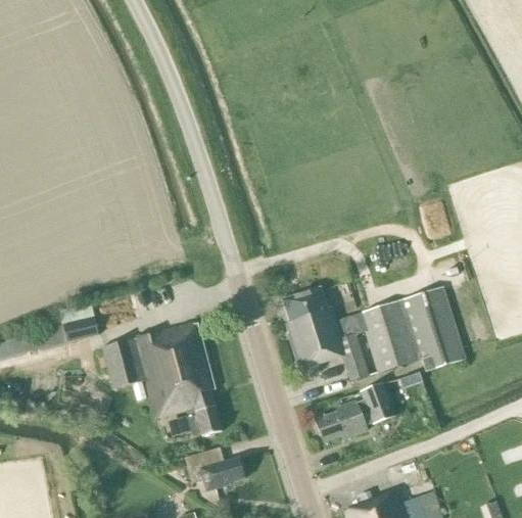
[(288,331),(299,367),(342,352),(350,379),(369,374),(356,332),(365,329),(378,371),(422,357),(426,370),(465,358),(442,285),(335,319),(331,304),(327,305),(321,285),(283,297),(289,319),(286,320),(289,331),(288,331)]
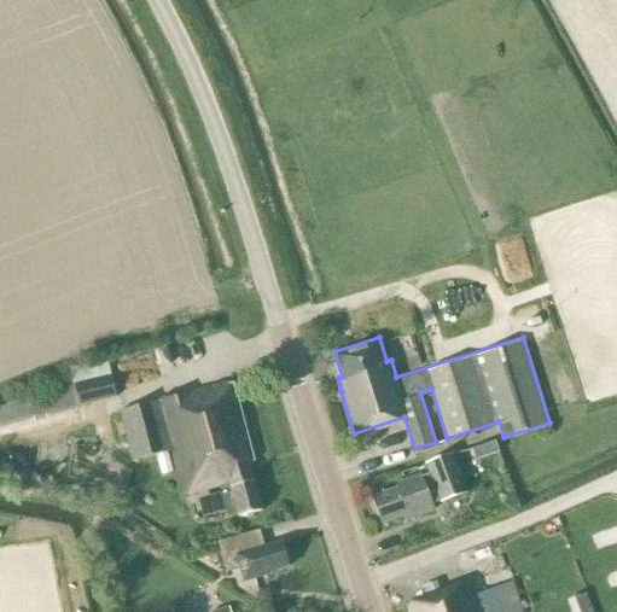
[(75,382),(81,402),(118,394),(114,372),(75,382)]
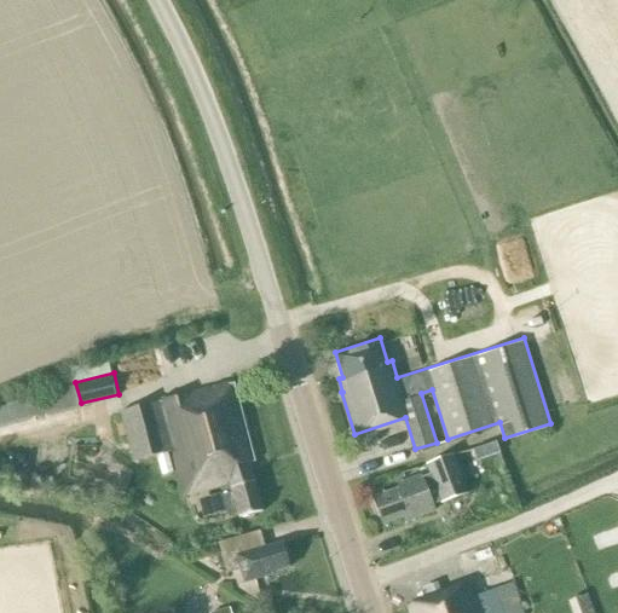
[(226,508),(237,505),(240,514),(263,508),(250,460),(255,458),(235,379),(121,408),(133,458),(172,447),(184,493),(220,484),(226,508)]
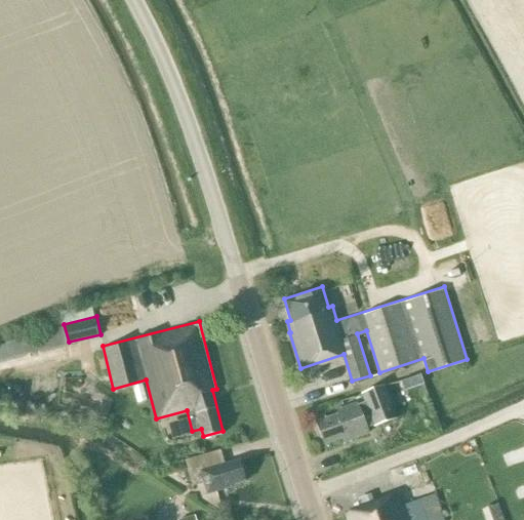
[(425,381),(421,370),(409,374),(412,385),(425,381)]
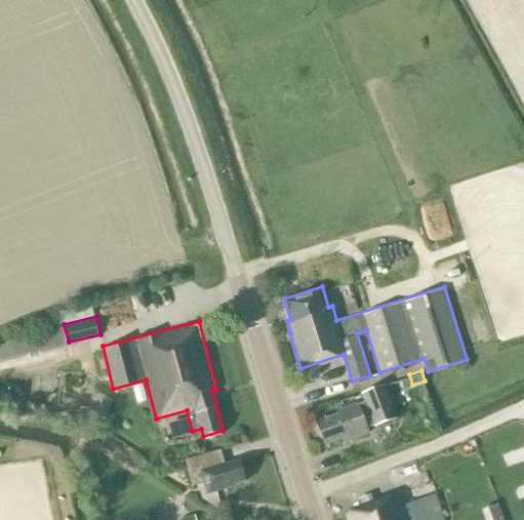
[(317,420),(325,441),(341,435),(344,439),(368,430),(366,425),(374,422),(374,424),(397,414),(385,383),(362,392),(365,399),(358,402),(357,400),(336,407),(337,411),(317,420)]
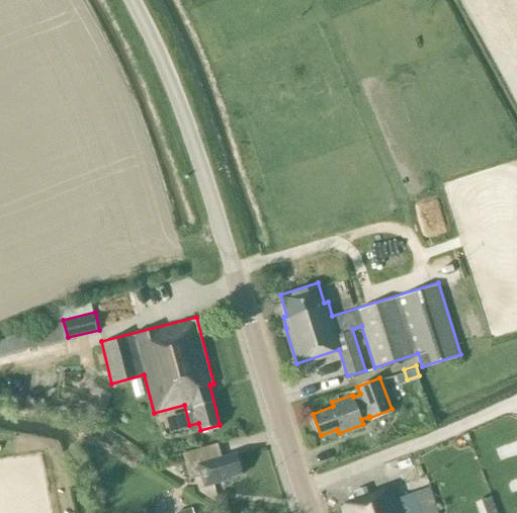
[(243,472),(237,451),(223,455),(218,440),(182,451),(190,477),(201,474),(204,485),(227,478),(227,476),(243,472)]
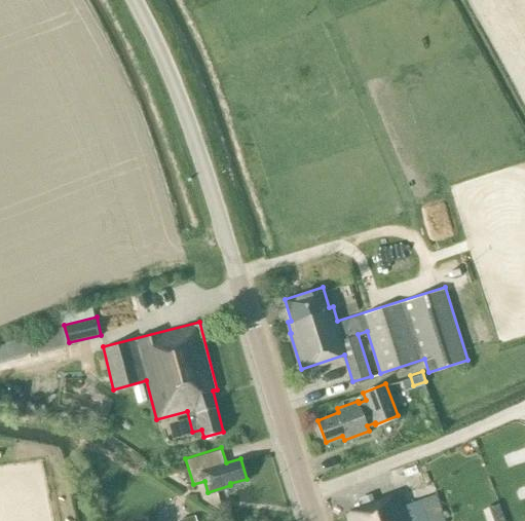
[(344,512),(347,520),(428,520),(420,497),(403,505),(399,491),(344,512)]
